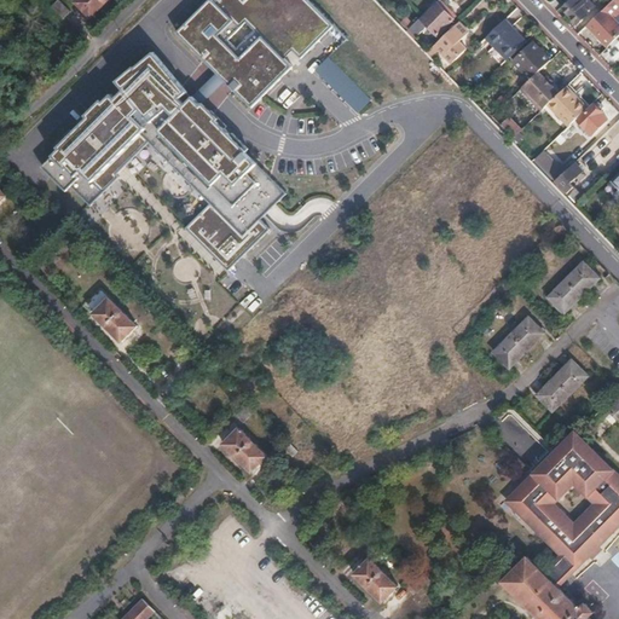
[(67,7),(58,0),(51,0),(50,1),(62,13),(67,7)]
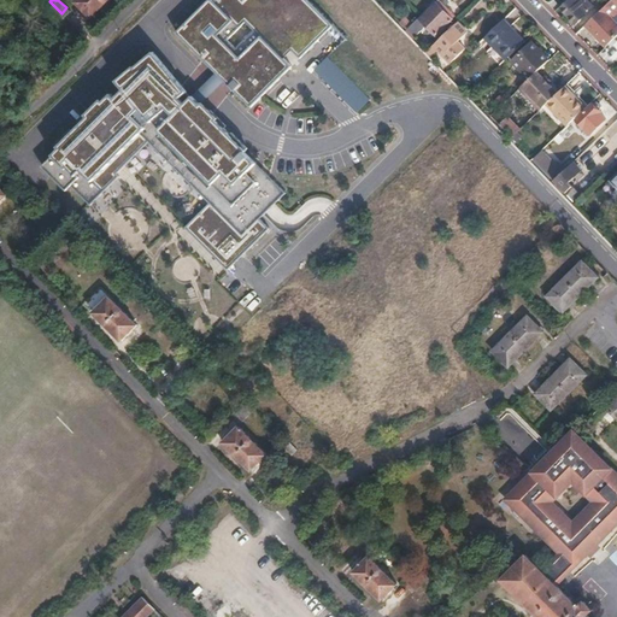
[(74,0),(90,17),(107,0),(74,0)]
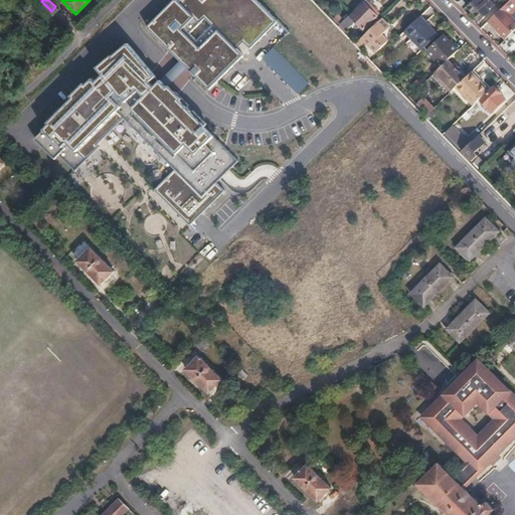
[(176,0),(151,28),(212,91),(216,87),(245,56),(237,48),(244,41),(251,48),(278,22),(254,0),(176,0)]
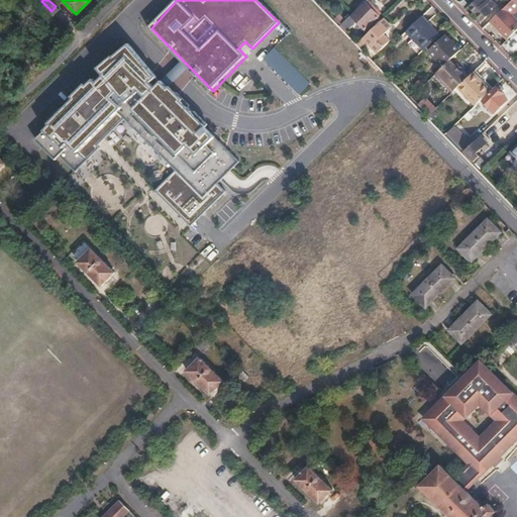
[(365,28),(380,15),(374,9),(376,7),(369,0),(366,0),(341,23),(348,29),(357,21),(365,28)]
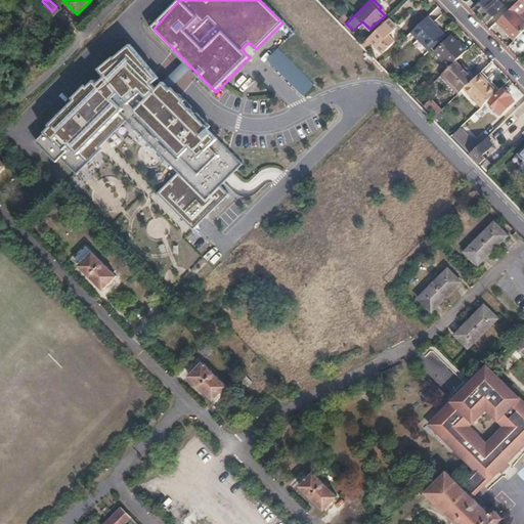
[(488,19),(504,5),(498,0),(481,0),(475,6),(488,19)]
